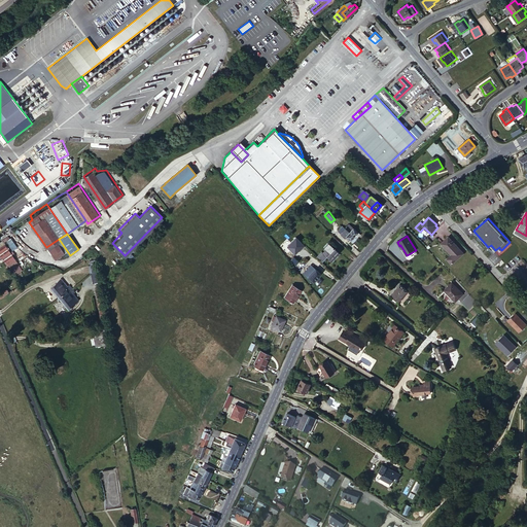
[(287,246),(294,253),(304,244),(296,237),(287,246)]
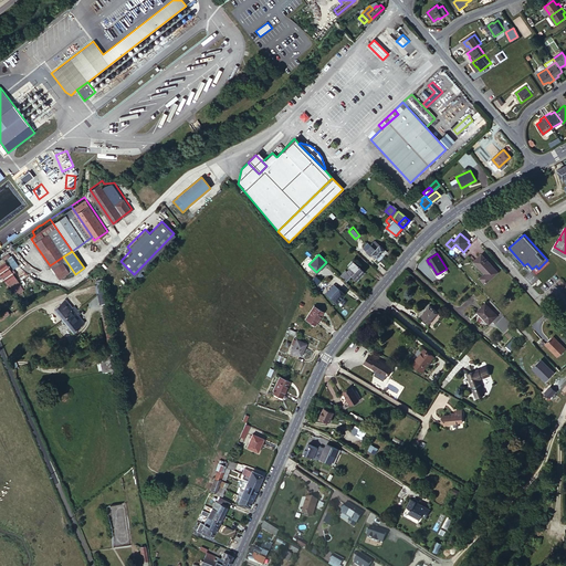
[(473,262),(485,274),(493,266),(481,254),(473,262)]
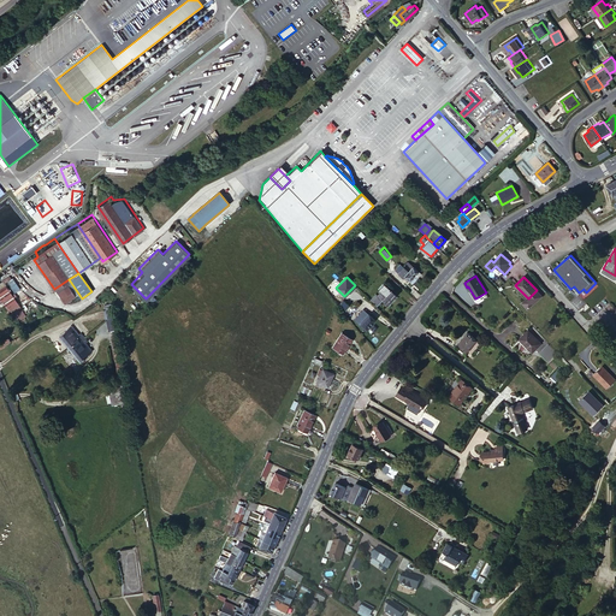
[(0,300),(6,311),(9,309),(12,315),(19,312),(5,286),(4,283),(0,284),(0,300)]
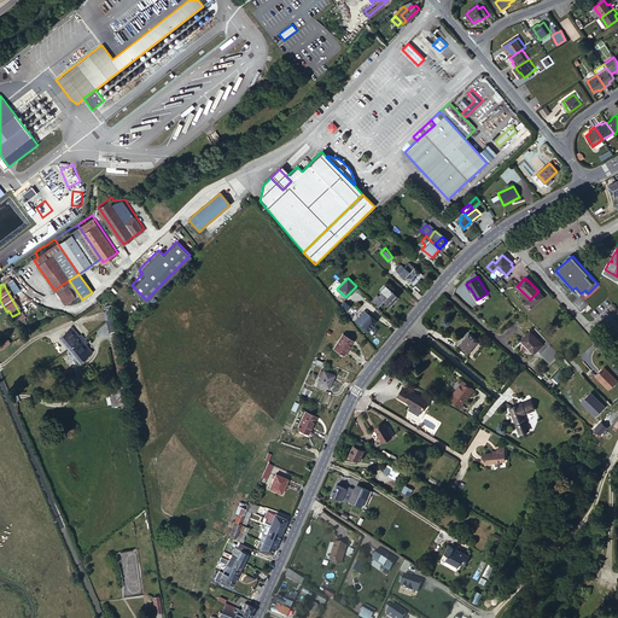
[(58,293),(64,303),(75,296),(68,286),(58,293)]
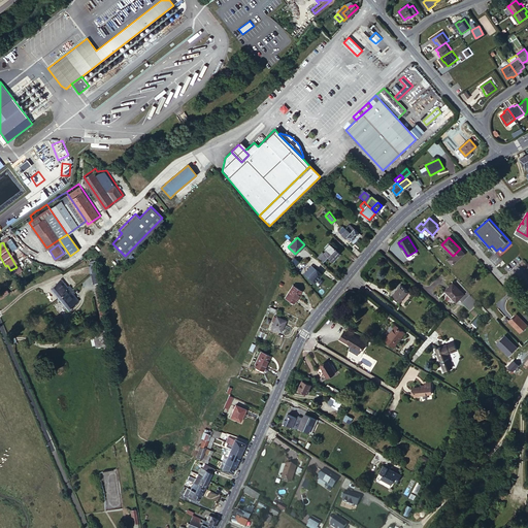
[(327,251),(324,254),(327,257),(334,249),(331,245),(327,251)]
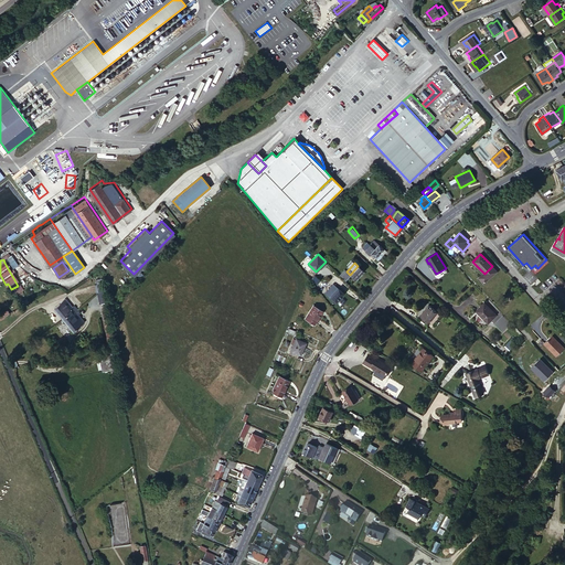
[(350,275),(355,279),(363,272),(358,266),(350,275)]
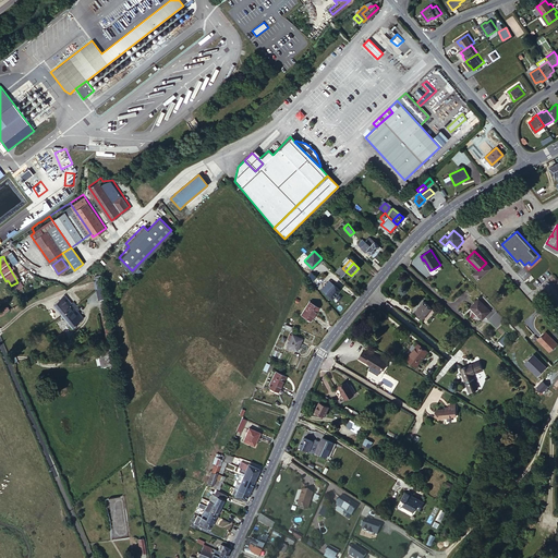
[(486,263),(478,270),(472,276),(478,281),(492,268),(486,263)]
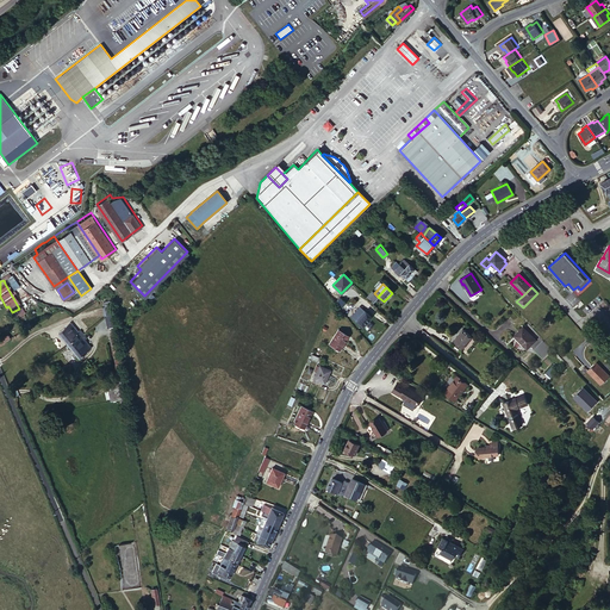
[(372,292),(367,297),(373,303),(378,297),(374,293),(372,292)]
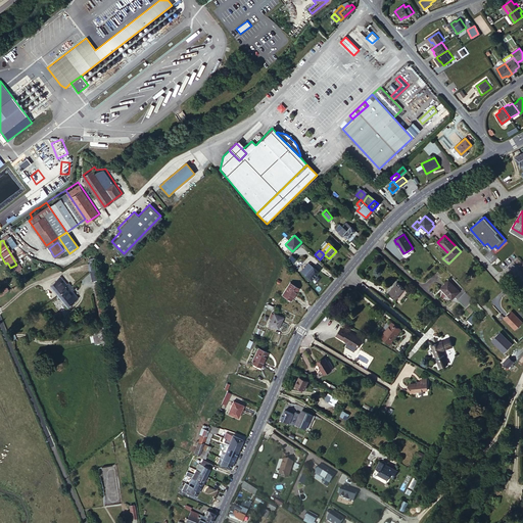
[(314,276),(315,275),(318,271),(313,267),(310,271),(314,276)]
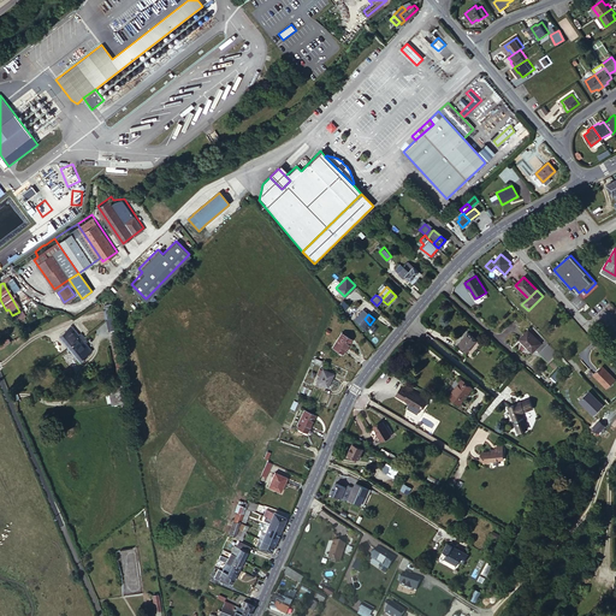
[(369,325),(365,319),(360,325),(366,330),(369,325)]
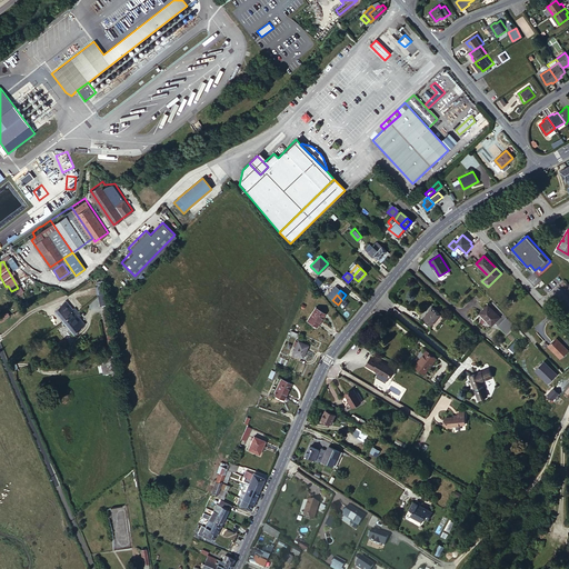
[(55,310),(62,320),(69,316),(70,316),(72,315),(76,312),(72,309),(66,300),(55,310)]
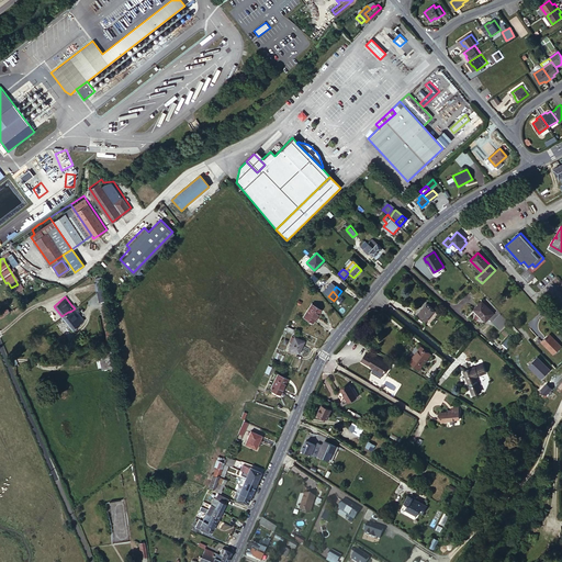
[(321,308),(312,303),(303,316),(313,322),(321,308)]
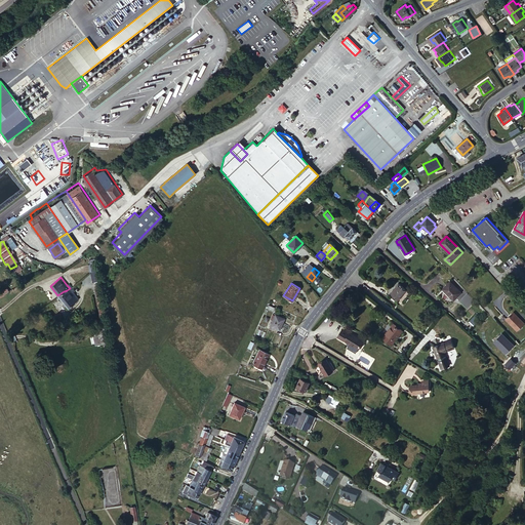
[(456,301),(458,298),(463,294),(452,283),(445,289),(456,301)]
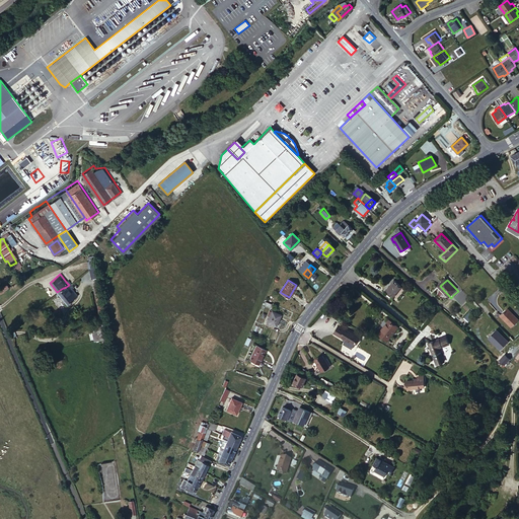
[(395,281),(387,292),(395,298),(403,288),(395,281)]
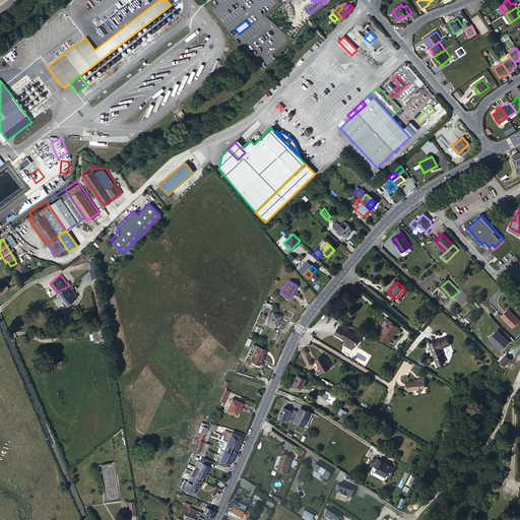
[(0,294),(8,288),(6,284),(0,288),(0,294)]
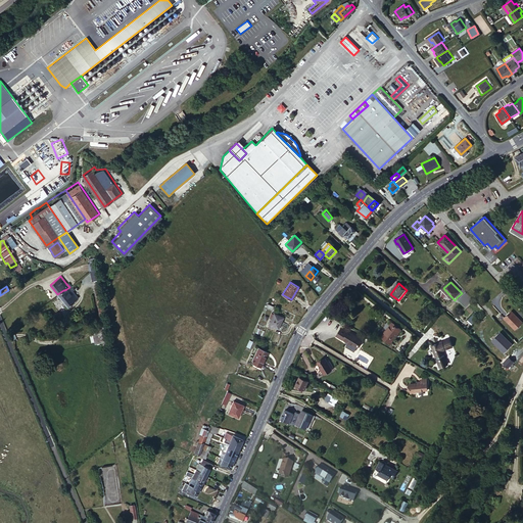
[(63,290),(57,294),(58,294),(60,297),(67,306),(78,298),(73,291),(69,287),(66,289),(64,290),(63,290)]
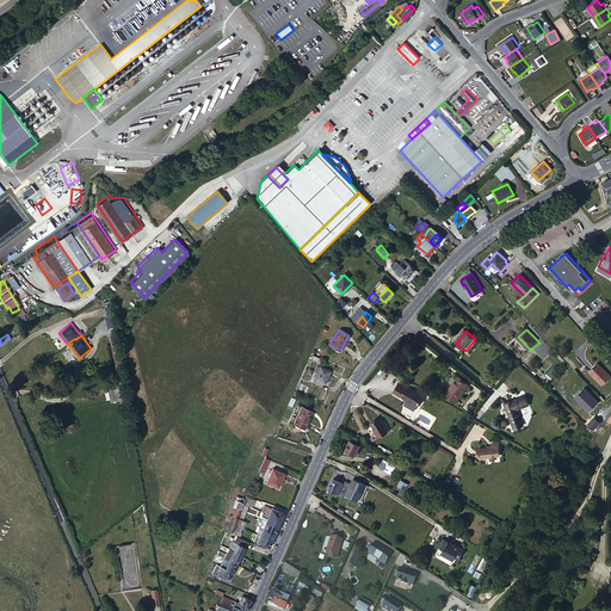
[(537,351),(544,358),(545,360),(554,352),(542,339),(541,341),(543,345),(537,351)]
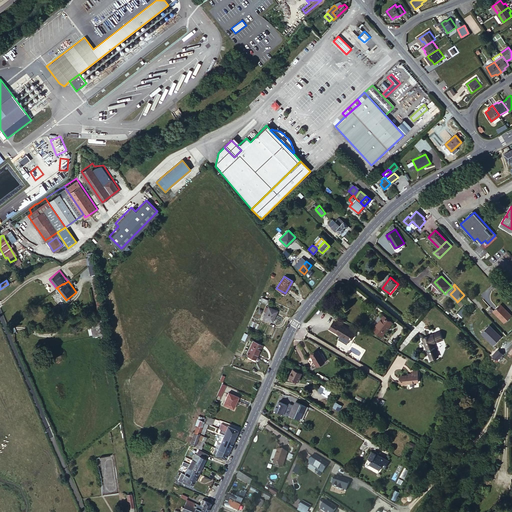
[(456,312),(461,317),(468,310),(464,305),(456,312)]
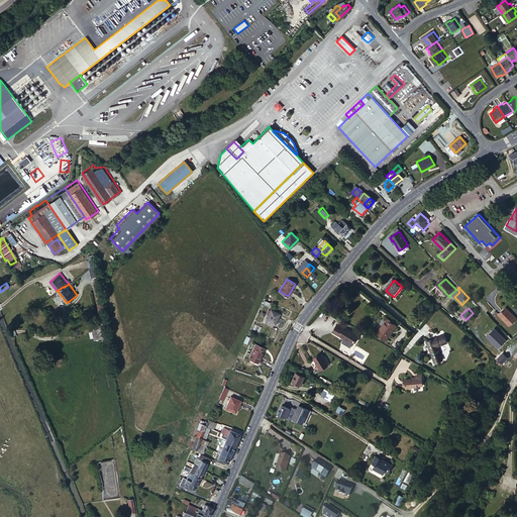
[(504,308),(497,316),(509,327),(516,319),(504,308)]
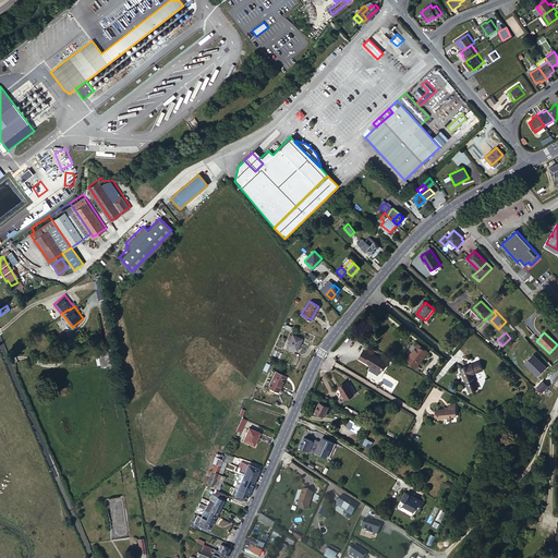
[(292,335),(292,336),(290,341),(287,347),(296,351),(302,339),(292,335)]
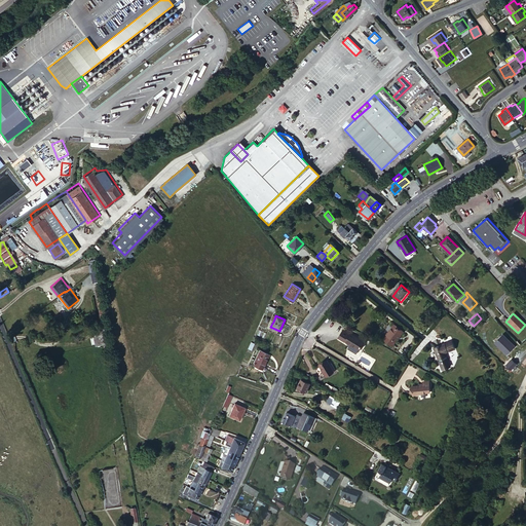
[(109,344),(105,321),(100,322),(99,331),(94,338),(96,346),(109,344)]
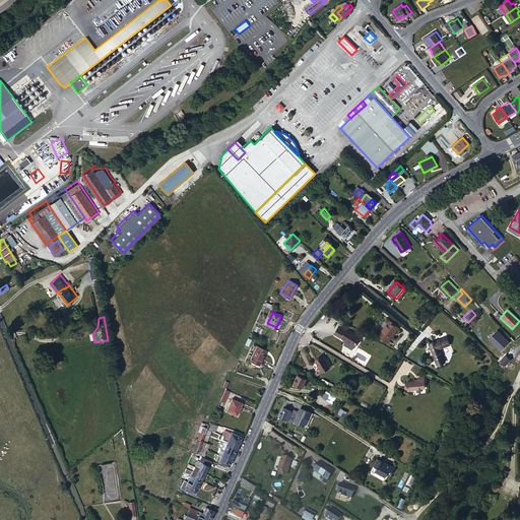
[(390,322),(380,334),(388,341),(399,329),(390,322)]
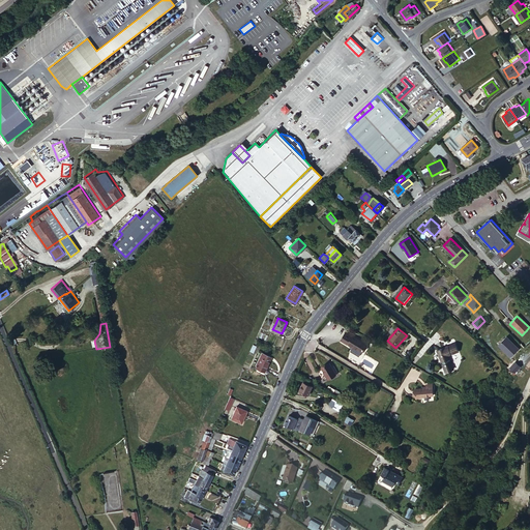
[(341,342),(345,344),(345,343),(348,344),(361,353),(366,345),(352,336),(345,332),(341,342)]
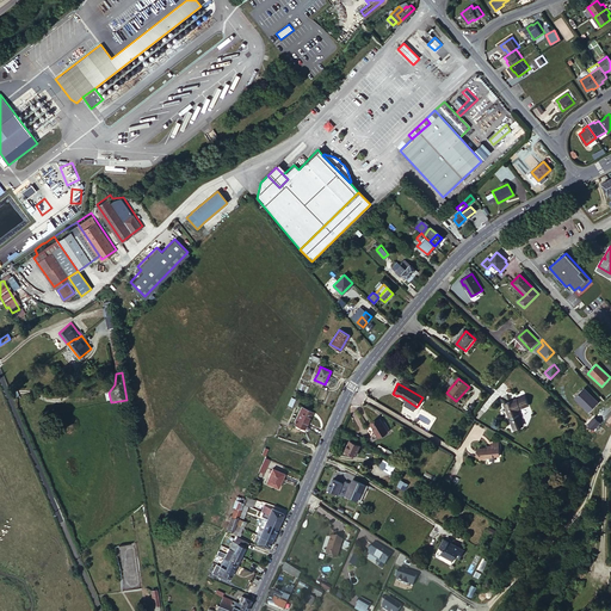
[(576,397),(591,413),(599,403),(585,389),(576,397)]
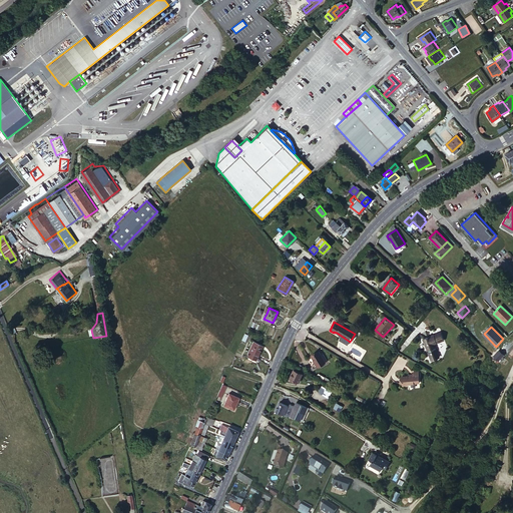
[(441,333),(424,339),(427,350),(431,361),(439,358),(435,348),(434,345),(444,341),(441,333)]
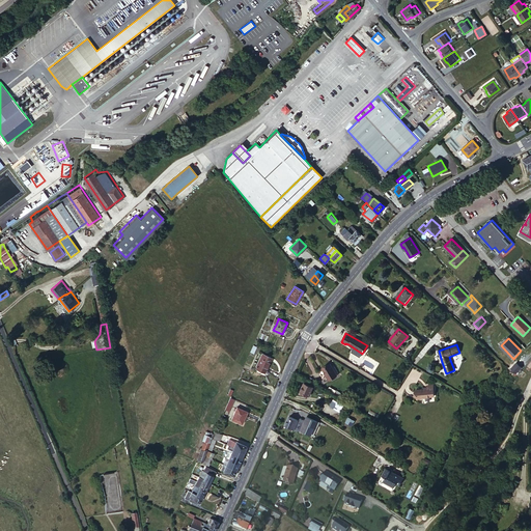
[(272,358),(263,353),(256,368),(266,372),(272,358)]
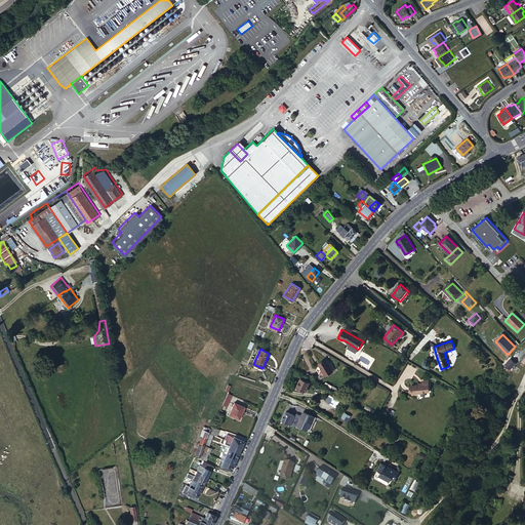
[(511,369),(516,363),(511,358),(506,364),(511,369)]
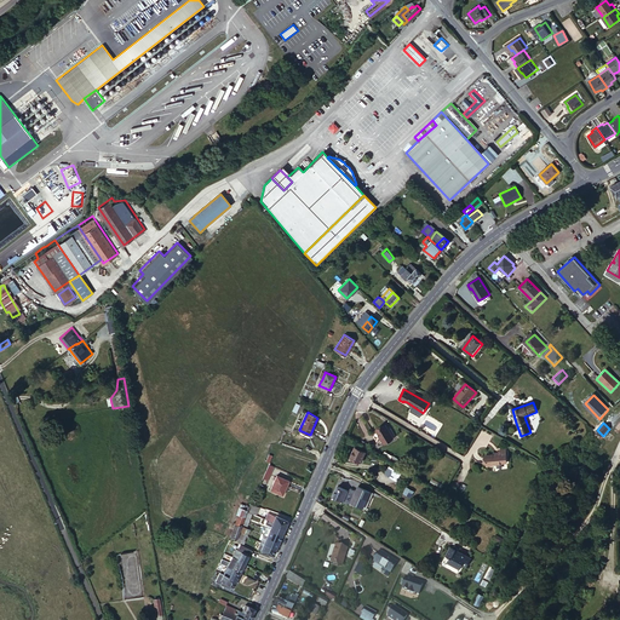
[(385,425),(377,431),(384,443),(394,438),(385,425)]
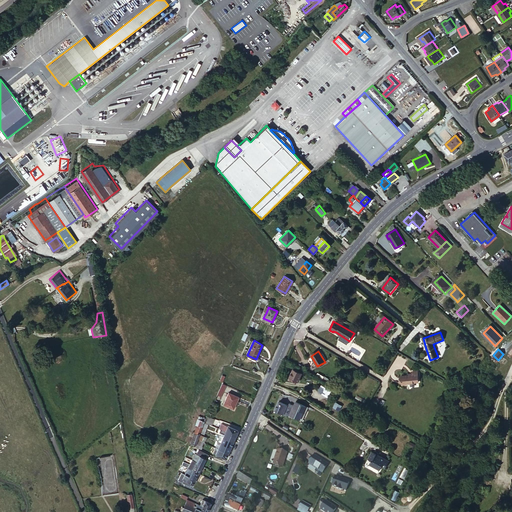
[(317,366),(311,356),(306,358),(313,369),(317,366)]
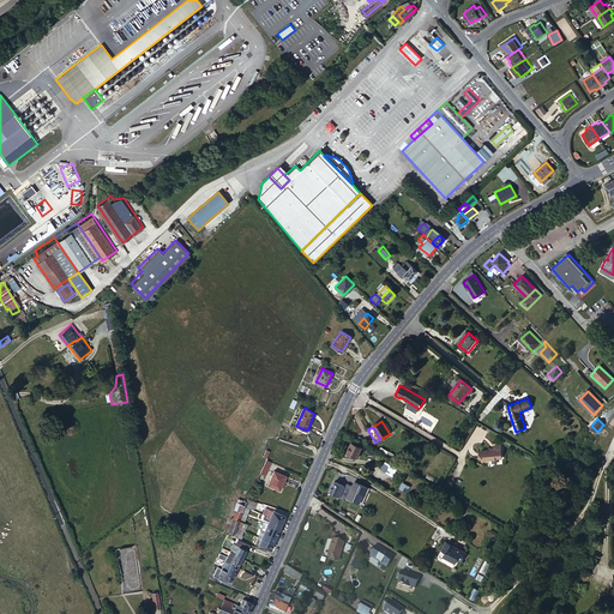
[(351,443),(347,453),(357,457),(362,446),(351,443)]
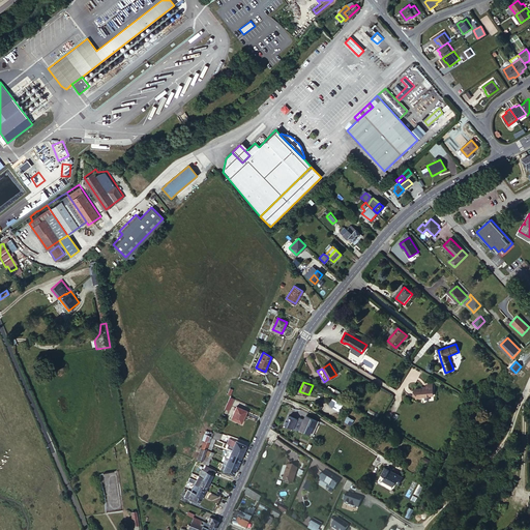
[(425,387),(422,387),(414,388),(415,399),(420,398),(420,396),(432,395),(431,384),(425,385),(425,386),(425,387)]
